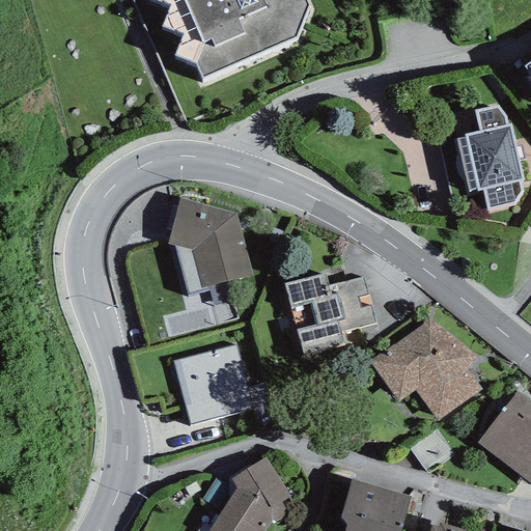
[(170,0),(172,1),(162,25),(184,33),(175,52),(194,60),(199,76),(296,35),(309,3),(307,0),(170,0)]
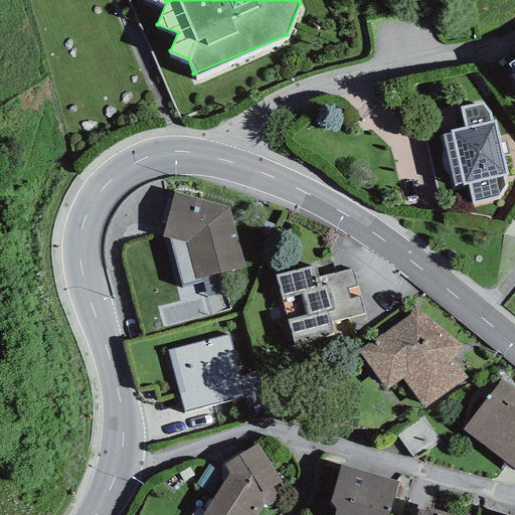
[(483,101),(460,106),(464,126),(450,129),(452,132),(443,133),(446,148),(444,151),(442,155),(442,158),(442,163),(445,168),(448,172),(452,174),(455,186),(468,182),(473,202),(498,197),(508,185),(505,175),(508,174),(496,119),(492,120),(491,111),(483,101)]
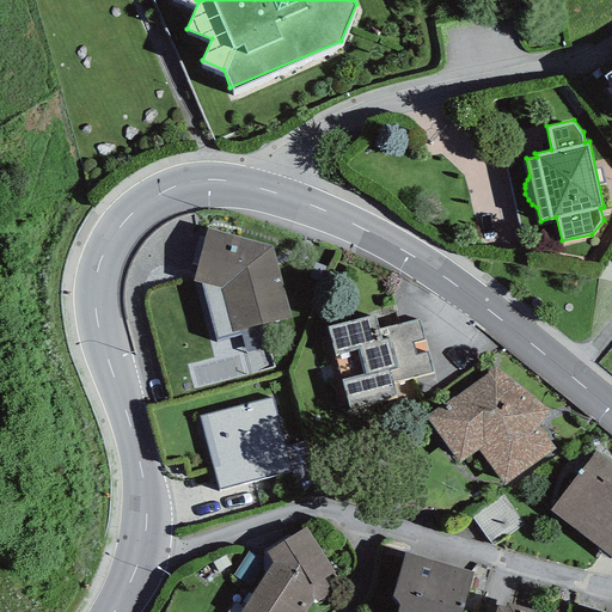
[(273,245),(207,226),(193,279),(221,287),(233,330),(292,318),(273,245)]
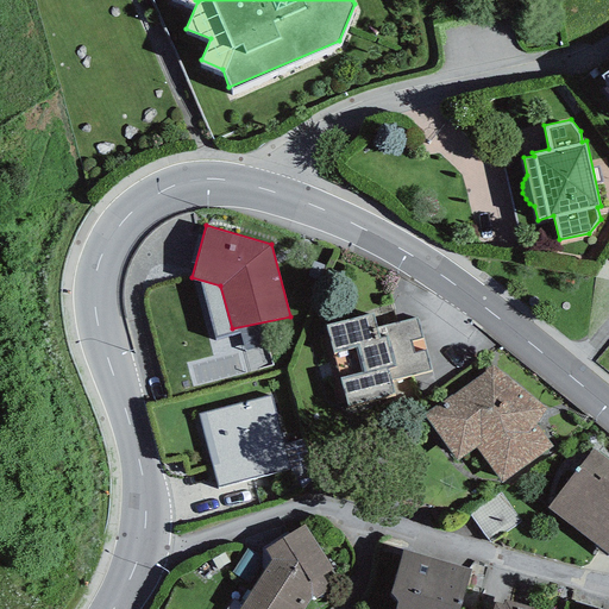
[(372,312),(326,324),(330,334),(320,337),(338,402),(345,401),(346,406),(395,391),(393,380),(432,369),(427,350),(414,353),(410,340),(422,337),(416,315),(377,326),(372,312)]
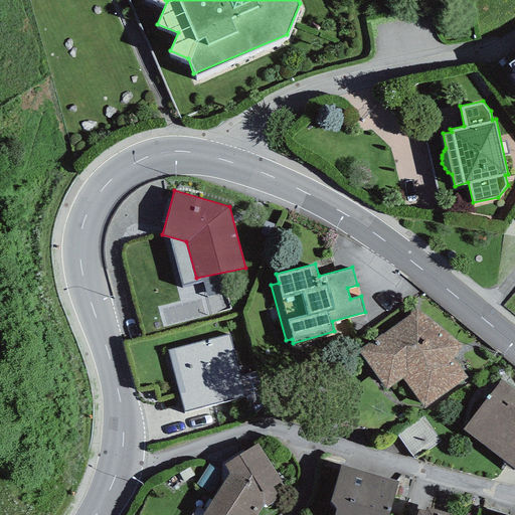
[(462,345),(415,308),(410,313),(359,350),(386,390),(402,377),(424,405),(467,376),(454,359),(462,345)]
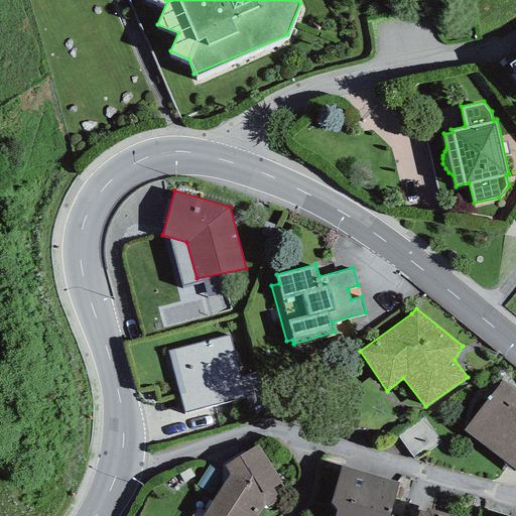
[(184,411),(246,394),(230,334),(168,350),(179,392),(184,411)]
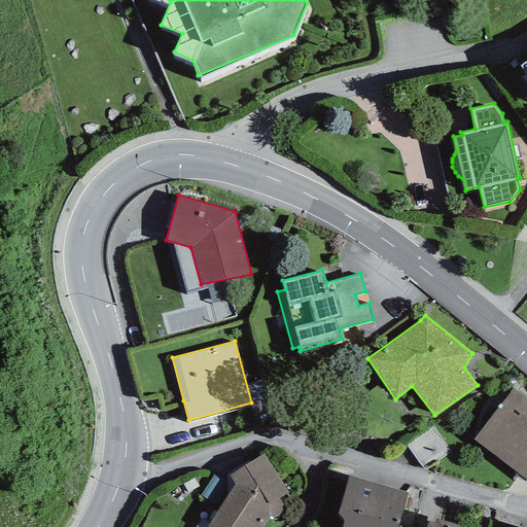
[(526,402),(526,396),(513,386),(472,437),(526,480),(526,415),(521,411),(526,402)]
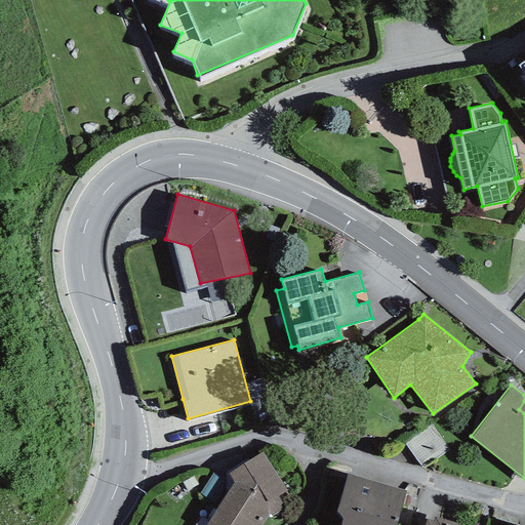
[(205,524),(206,524),(261,524),(269,515),(285,508),(278,496),(286,490),(263,452),(228,473),(235,481),(205,524)]
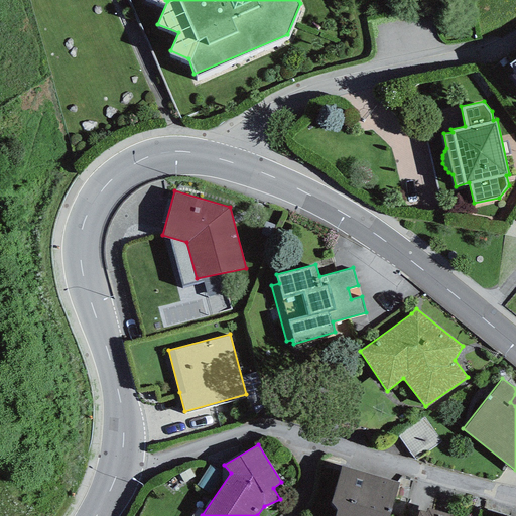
[(221,470),(210,464),(196,486),(211,494),(221,479),(221,470)]
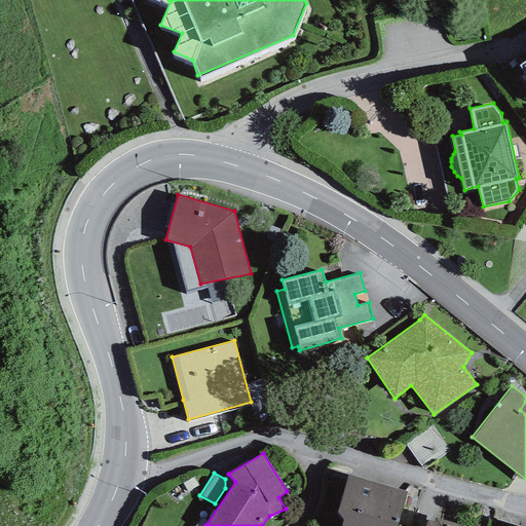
[(396,525),(406,489),(347,473),(337,511),(343,517),(340,525),(396,525)]
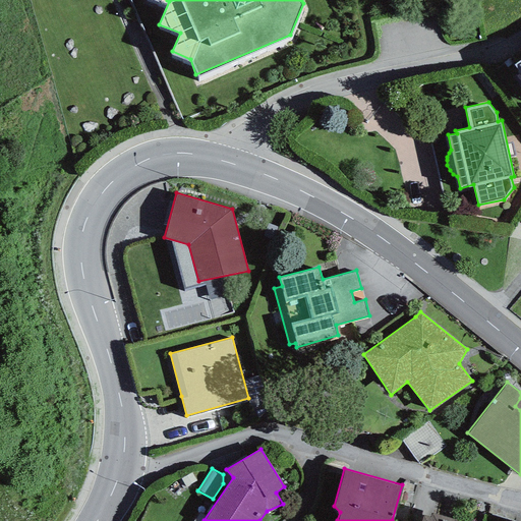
[(184,486),(178,479),(170,485),(176,494),(184,486)]
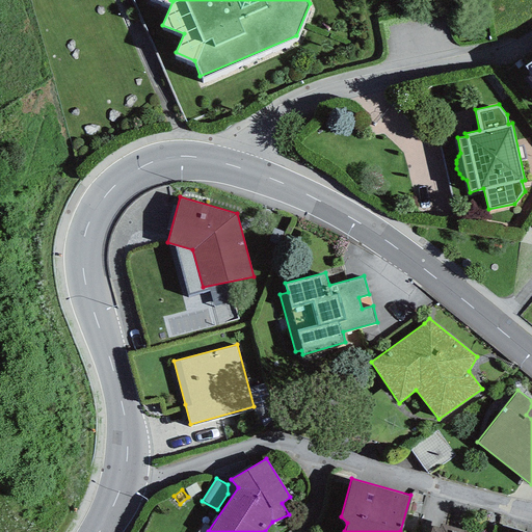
[(464,531),(466,530),(440,523),(439,527),(431,525),(429,531),(464,531)]
